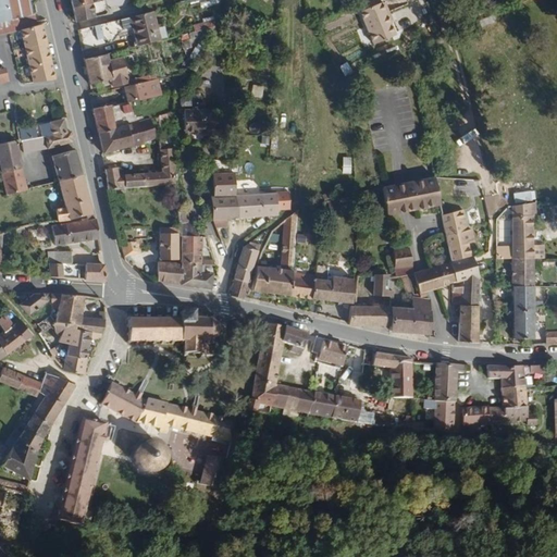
[(38,29),(32,0),(5,0),(0,3),(0,39),(23,34),(38,29)]
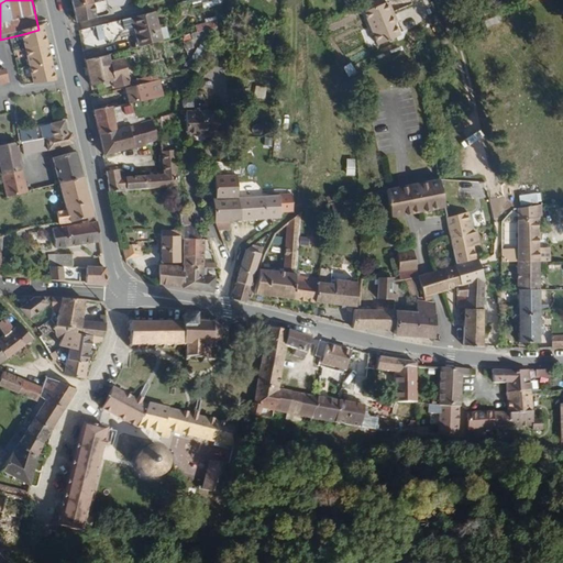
[(105,14),(101,2),(103,2),(102,0),(69,0),(75,24),(96,20),(96,17),(105,14)]
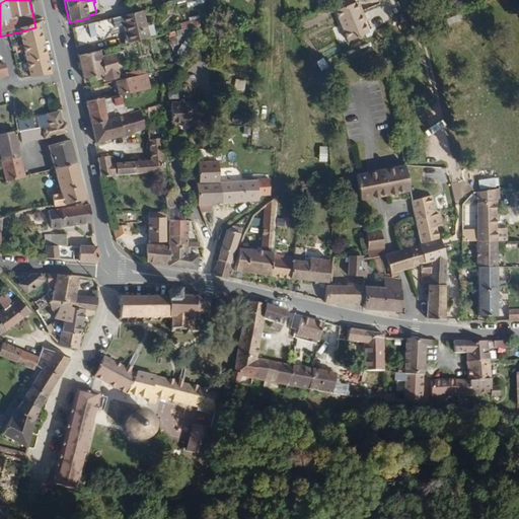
[(367,34),(362,23),(360,23),(358,17),(360,16),(355,4),(335,12),(347,43),(367,34)]
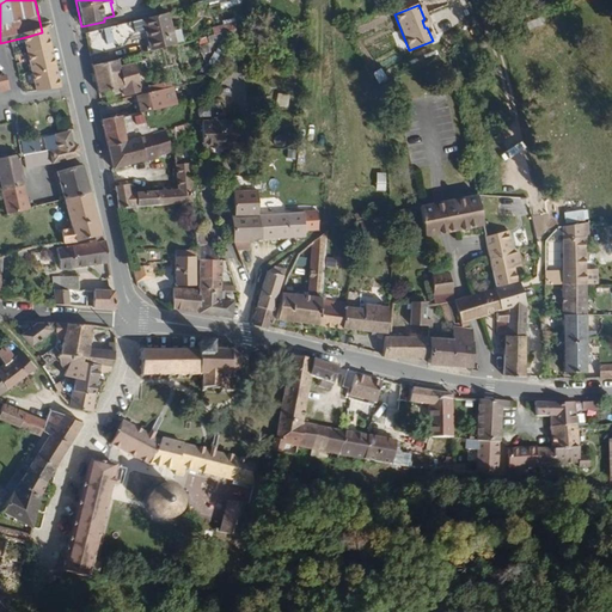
[(173,47),(167,14),(142,20),(150,53),(173,47)]
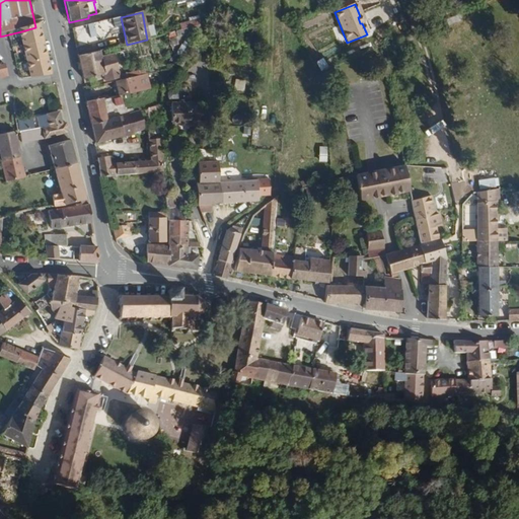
[(104,43),(116,28),(114,19),(90,24),(92,36),(80,41),(82,48),(104,43)]
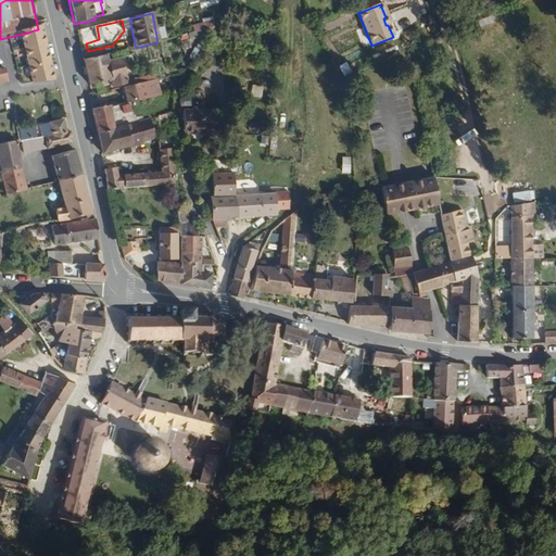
[(215,28),(218,23),(192,28),(192,34),(215,28)]
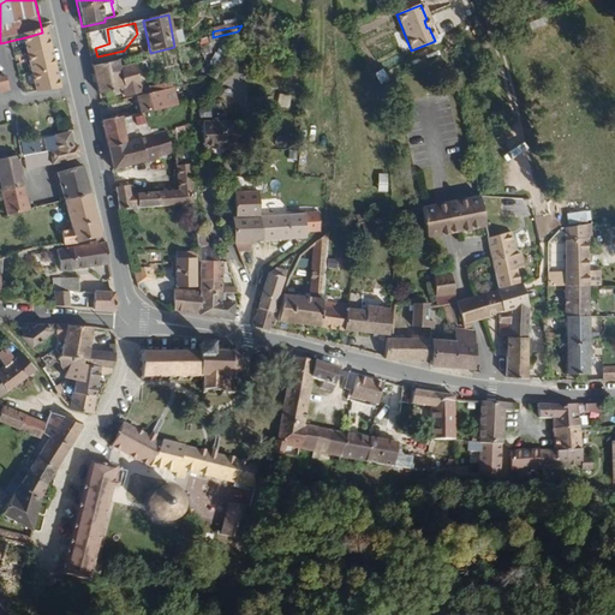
[(63,91),(48,31),(42,33),(25,37),(39,96),(63,91)]
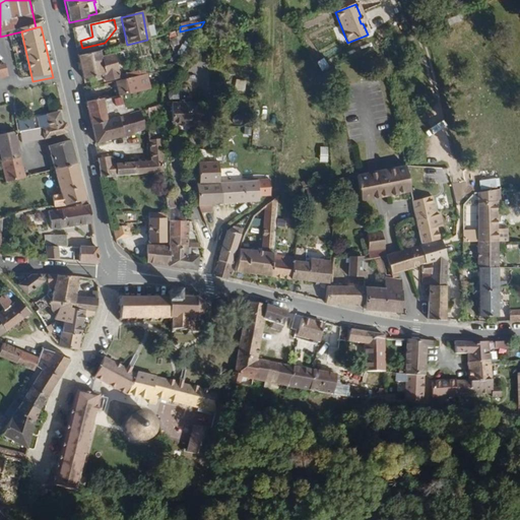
[(193,40),(201,26),(180,31),(176,33),(178,40),(191,37),(193,40)]
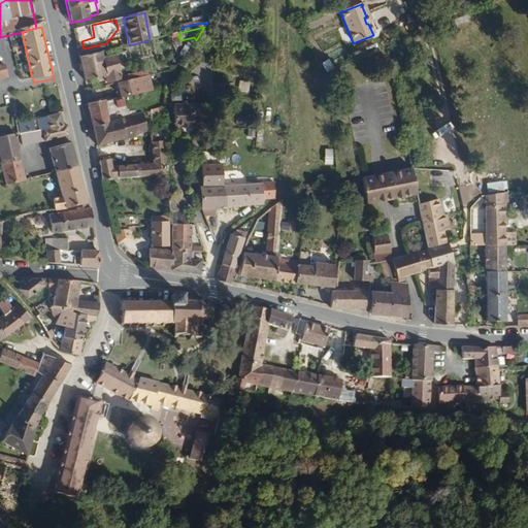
[(180,48),(178,41),(170,43),(171,51),(180,48)]
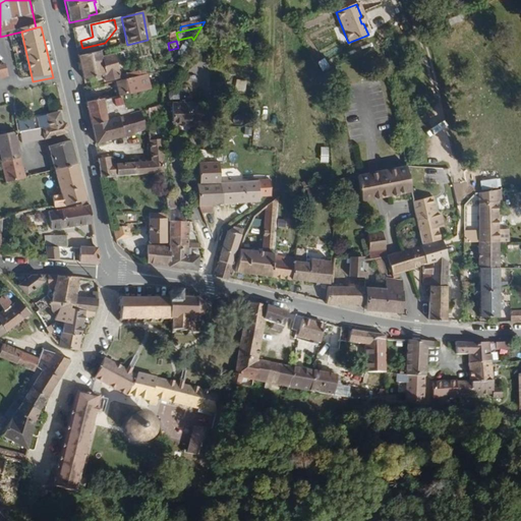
[(100,56),(119,52),(117,48),(99,52),(100,56)]
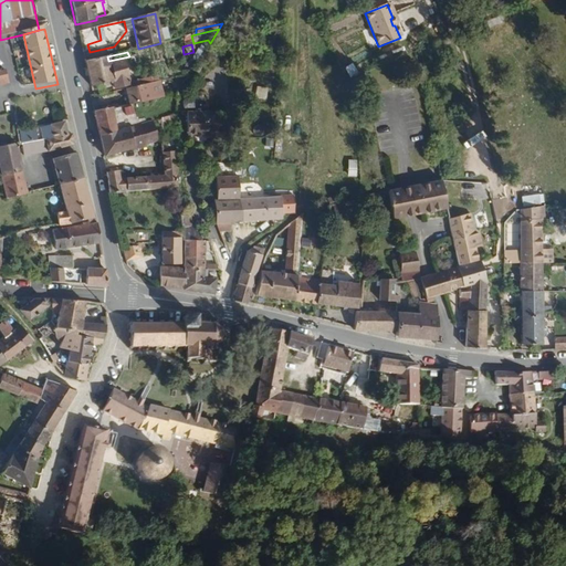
[(128,87),(124,69),(116,71),(115,63),(108,65),(108,61),(107,56),(83,63),(88,88),(111,84),(112,92),(128,87)]
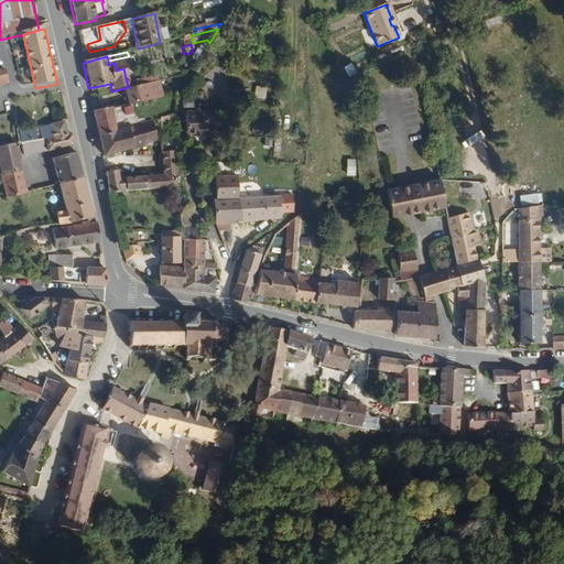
[(197,78),(205,65),(199,62),(192,74),(197,78)]
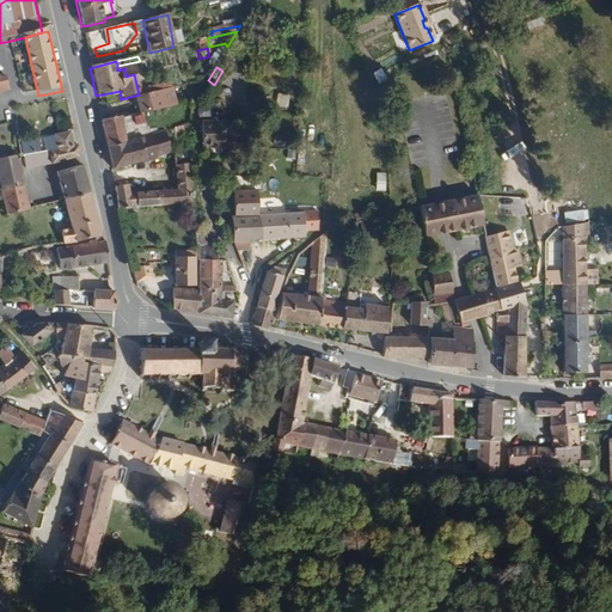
[(0,81),(0,96),(10,93),(6,80),(0,81)]
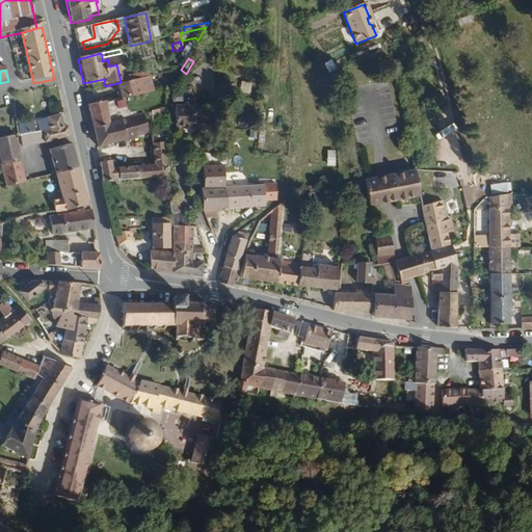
[(156,91),(154,77),(137,81),(140,95),(156,91)]
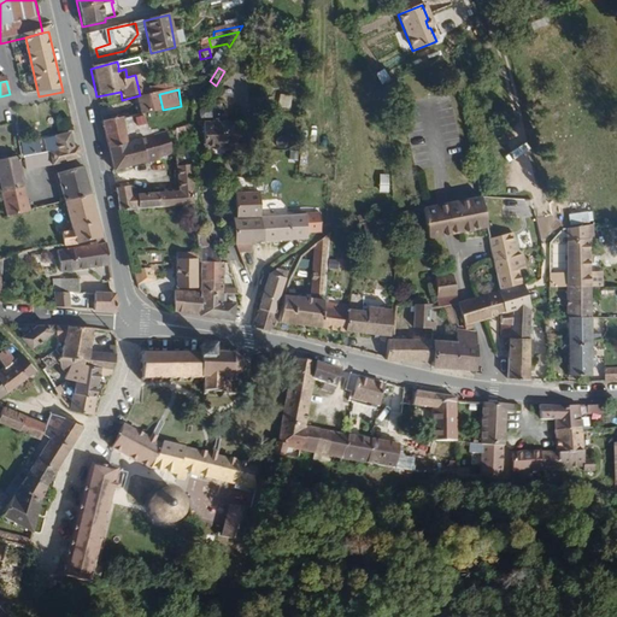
[(163,110),(159,94),(135,100),(137,115),(152,112),(163,110)]
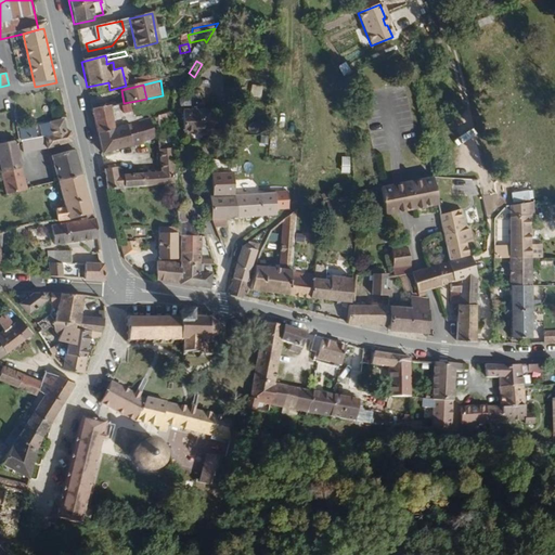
[(116,125),(112,105),(92,110),(97,130),(116,125)]
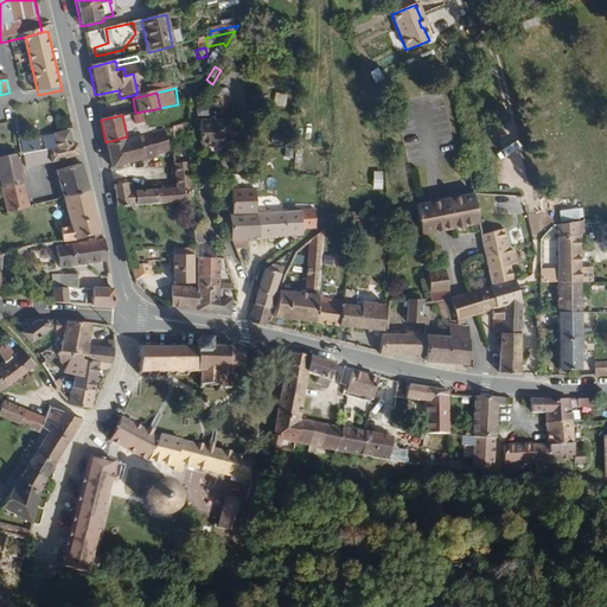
[(232,147),(232,120),(202,120),(202,147),(232,147)]
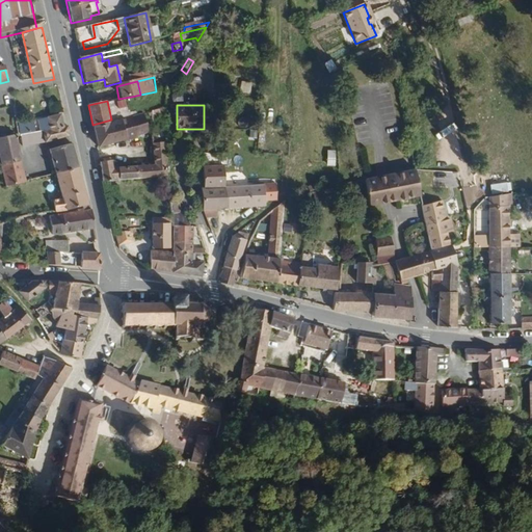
[(148,131),(144,112),(134,114),(138,133),(148,131)]
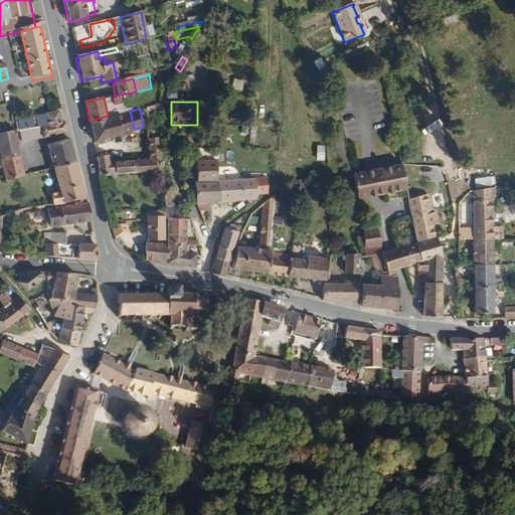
[(134,129),(130,111),(108,116),(90,121),(94,140),(119,133),(120,136),(135,131),(134,129)]
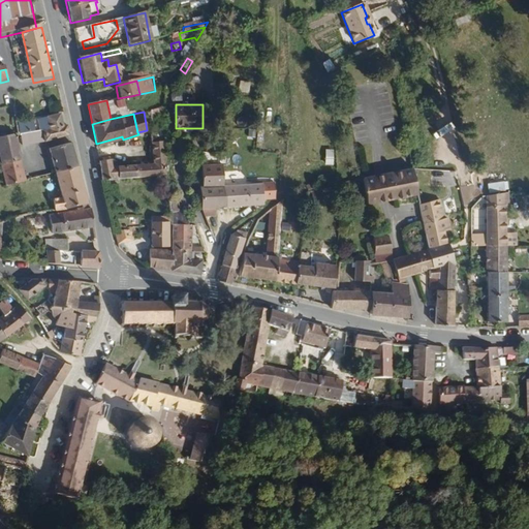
[(67,137),(64,126),(60,127),(57,115),(42,118),(44,129),(48,142),(67,137)]
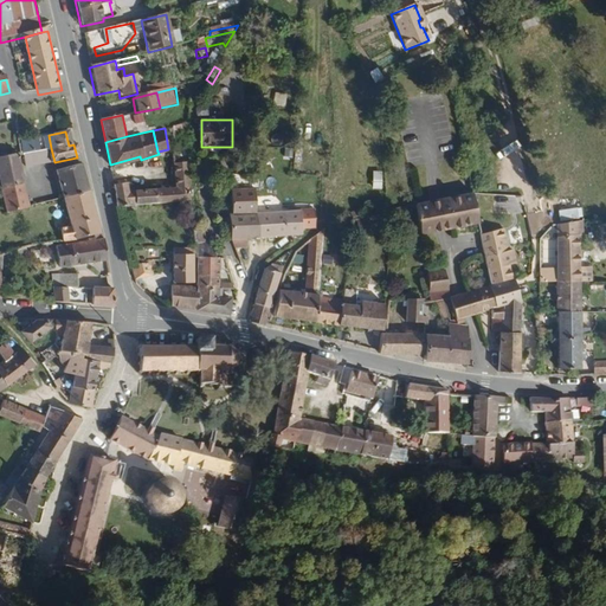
[(305,162),(307,142),(304,141),(295,136),(295,148),(292,162),(305,162)]
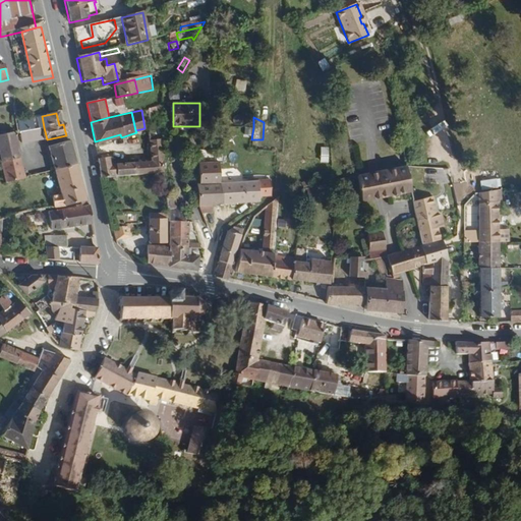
[(29,130),(26,121),(17,123),(19,132),(29,130)]
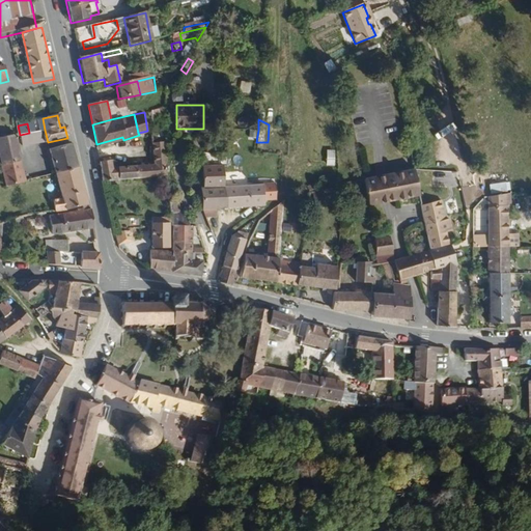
[(48,142),(45,130),(29,133),(20,135),(23,148),(48,142)]
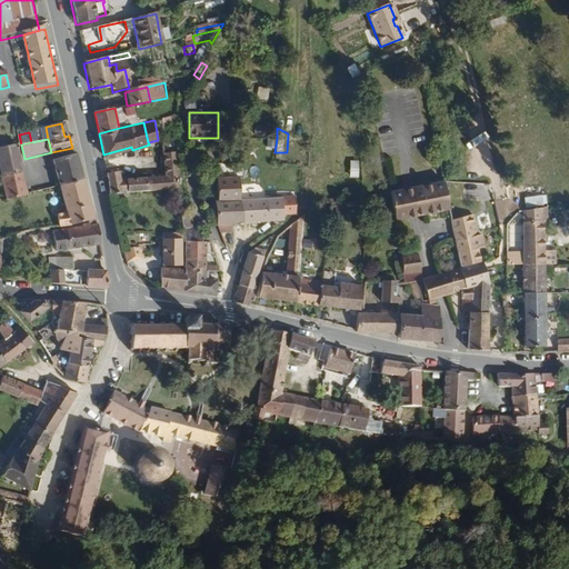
[(25,196),(16,146),(0,149),(0,200),(0,201),(25,196)]
